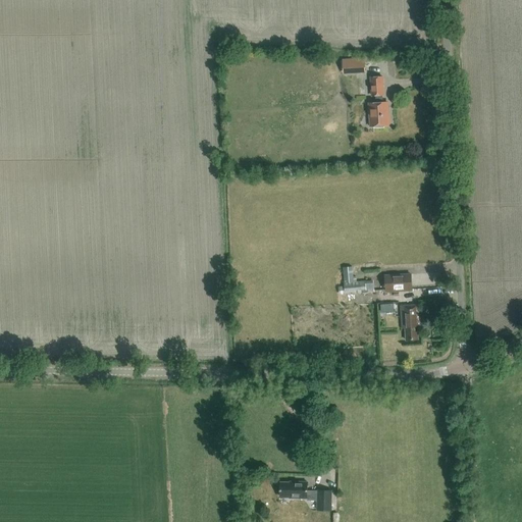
[(344,74),(366,72),(365,58),(343,59),(344,74)]
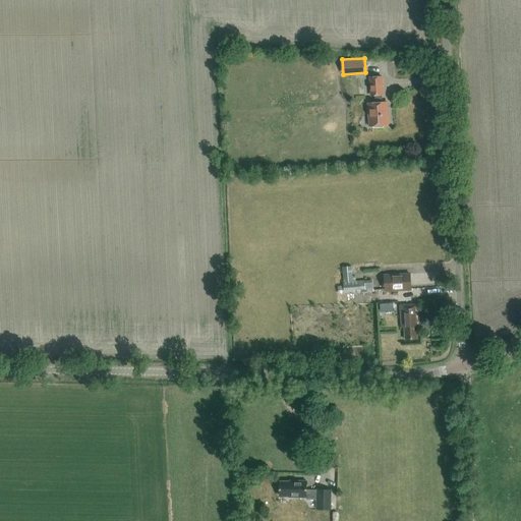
[(383,95),(382,77),(369,77),(370,96),(375,95),(377,103),(369,104),(370,126),(390,125),(389,114),(388,114),(387,103),(382,103),(381,95),(383,95)]
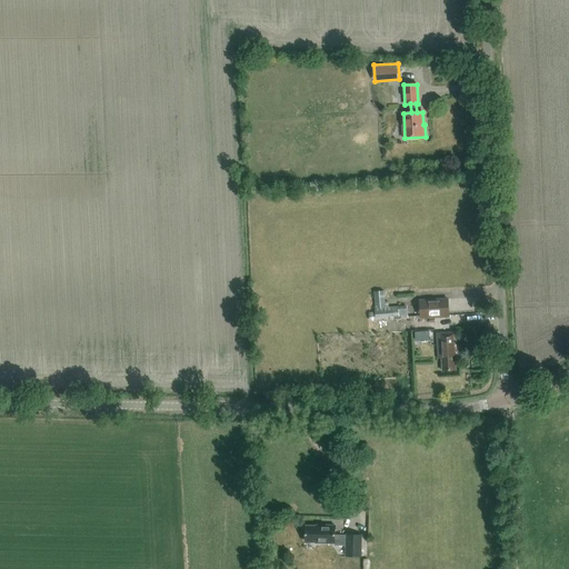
[(370,321),(408,318),(407,306),(389,307),(388,302),(385,302),(383,291),(375,291),(376,312),(369,312),(370,321)]
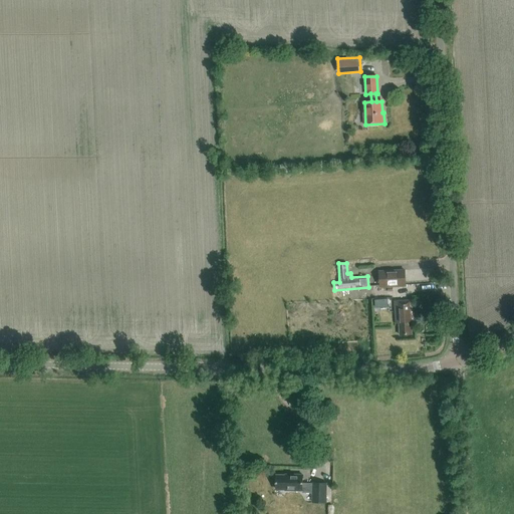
[(407,286),(405,269),(378,271),(379,288),(407,286)]
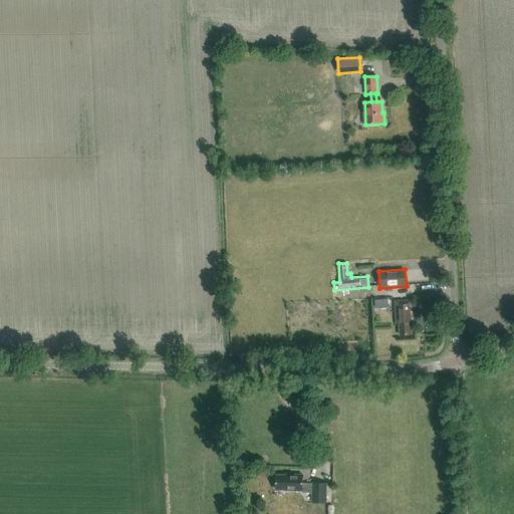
[(412,326),(414,326),(412,300),(395,301),(396,324),(399,324),(400,335),(412,334),(412,326)]
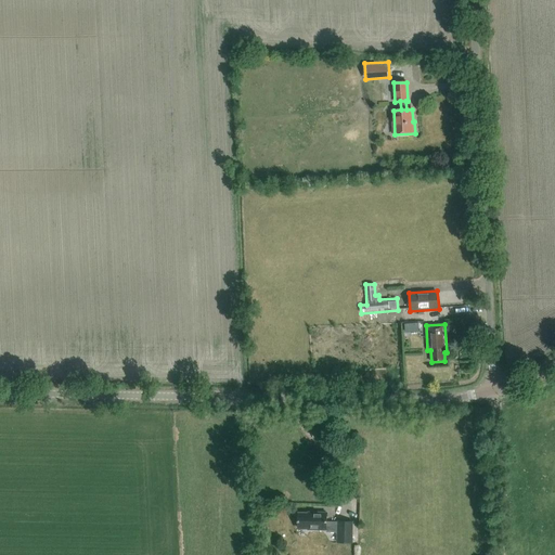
[(353,521),(326,521),(327,513),(315,512),(315,514),(298,514),(298,528),(308,528),(308,529),(326,530),(326,532),(337,533),(336,543),(353,544),(353,521)]
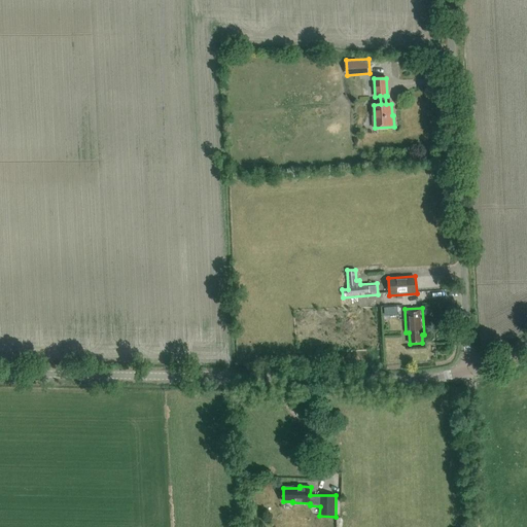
All buildings are outlined.
